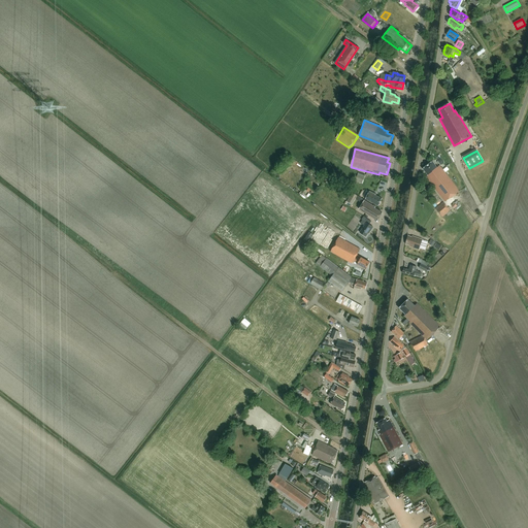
[(429,180),(441,197),(446,202),(459,192),(457,188),(439,166),(437,168),(432,162),(423,169),(428,175),(426,176),(429,180)]
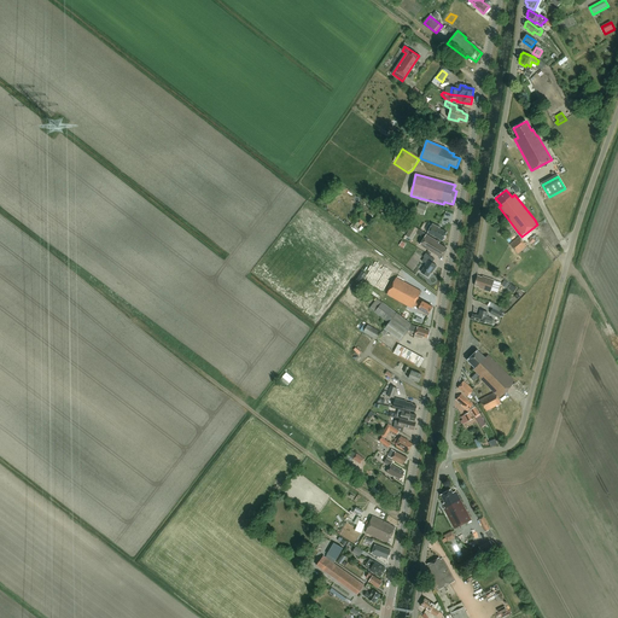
[(424,216),(427,208),(419,205),(417,213),(424,216)]
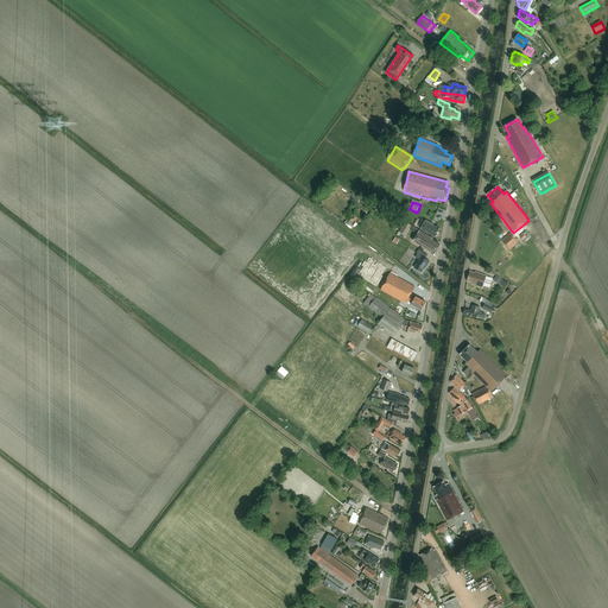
[(356,209),(350,217),(358,223),(359,222),(360,223),(363,219),(361,217),(363,214),(356,209)]
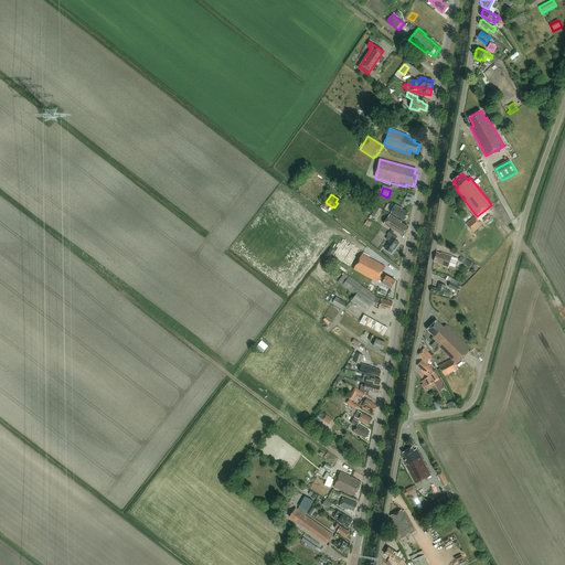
[(392,213),(405,221),(408,213),(402,210),(403,209),(396,205),(392,213)]
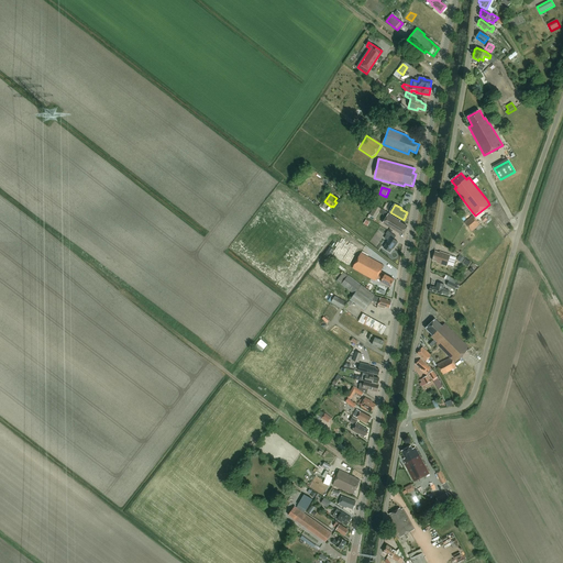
[(375,219),(381,209),(375,206),(370,216),(375,219)]
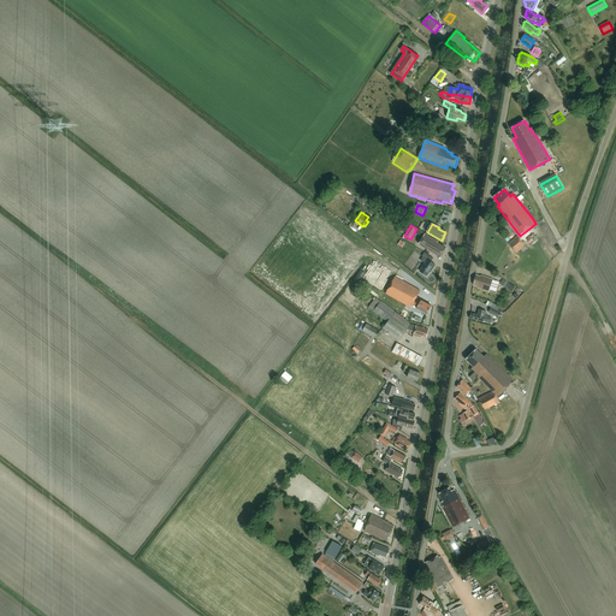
[(440,258),(446,249),(437,243),(438,242),(425,235),(419,244),(440,258)]
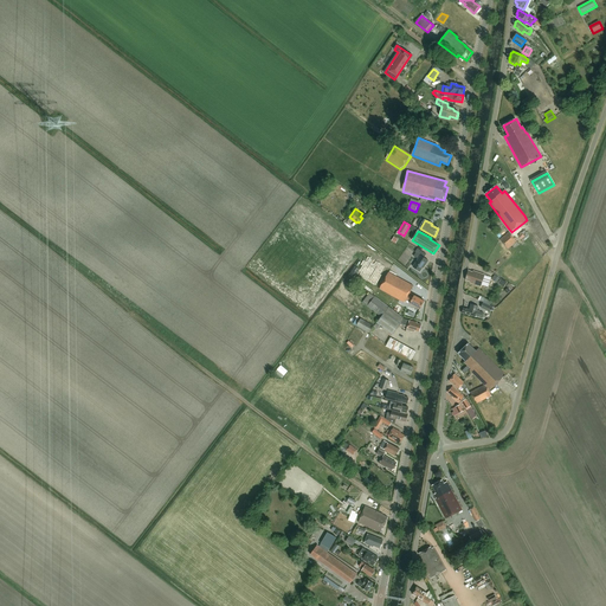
[(508,249),(517,242),(509,232),(500,239),(508,249)]
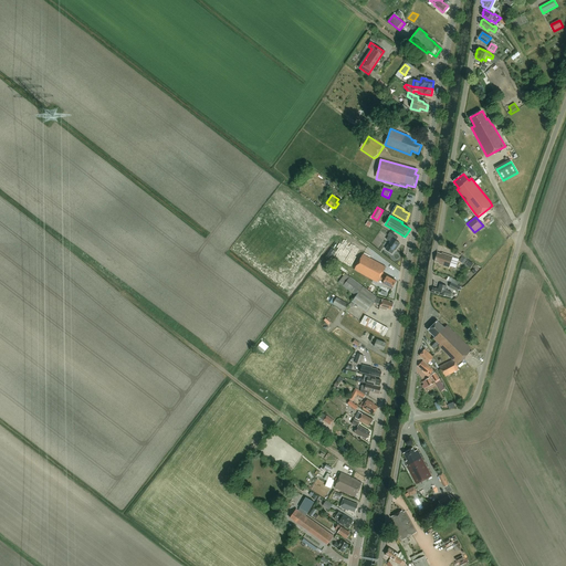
[(386,250),(392,254),(396,248),(397,249),(400,243),(396,241),(398,238),(390,232),(388,236),(389,237),(387,240),(390,242),(386,250)]
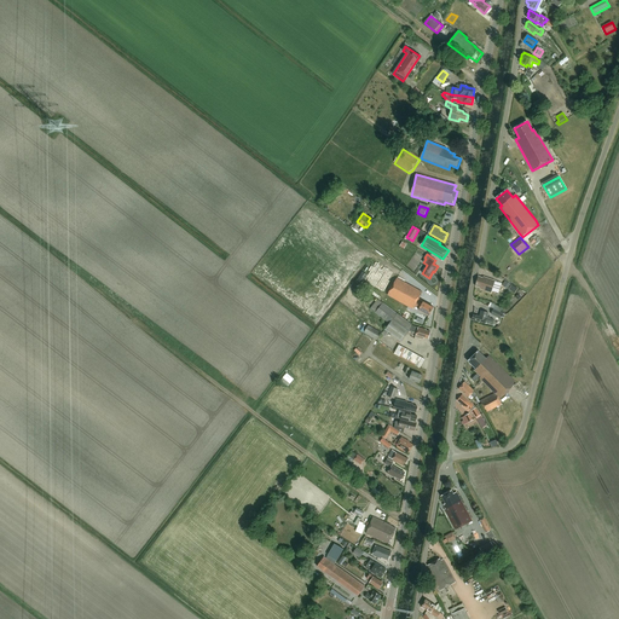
[(360,285),(365,279),(368,276),(363,272),(356,282),(360,285)]
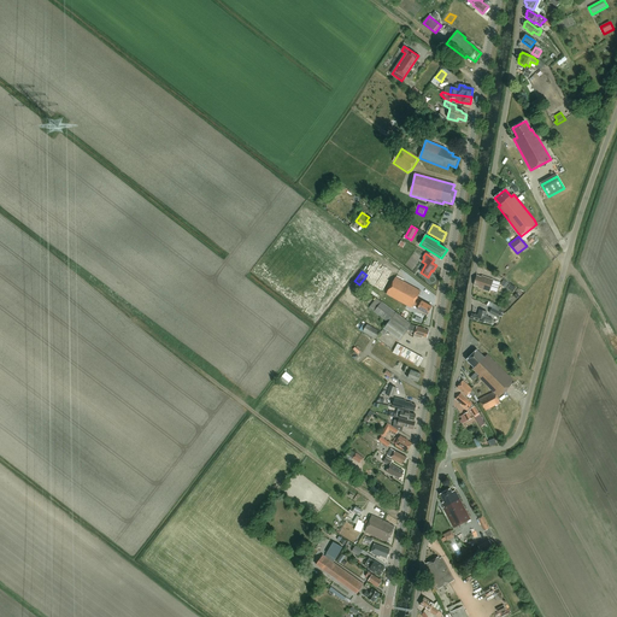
[(494,281),(485,277),(483,278),(477,276),(474,286),(479,287),(479,288),(489,292),(494,281)]
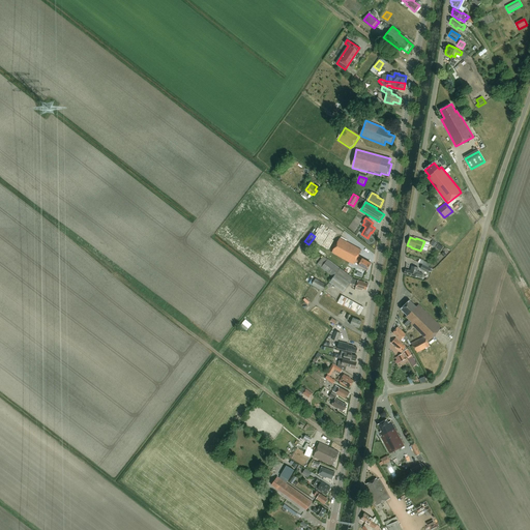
[(357,259),(361,251),(340,238),(331,253),(353,265),(355,262),(359,264),(358,266),(367,270),(372,264),(362,259),(361,261),(357,259)]
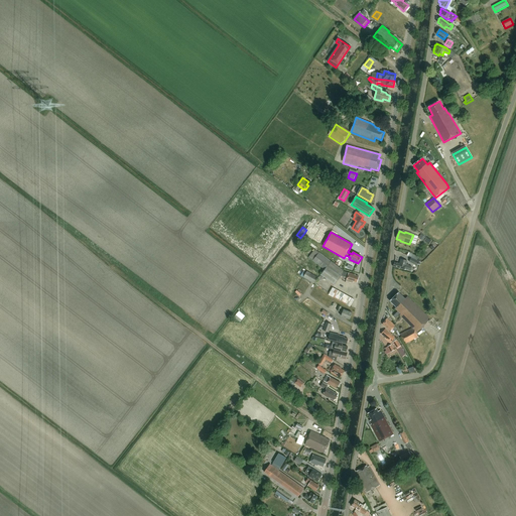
[(421,233),(418,238),(426,243),(428,239),(426,237),(427,236),(421,233)]
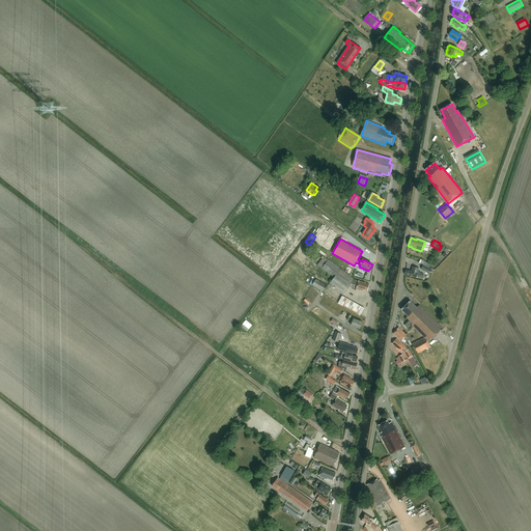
[(258,252),(254,256),(264,264),(269,259),(258,252)]
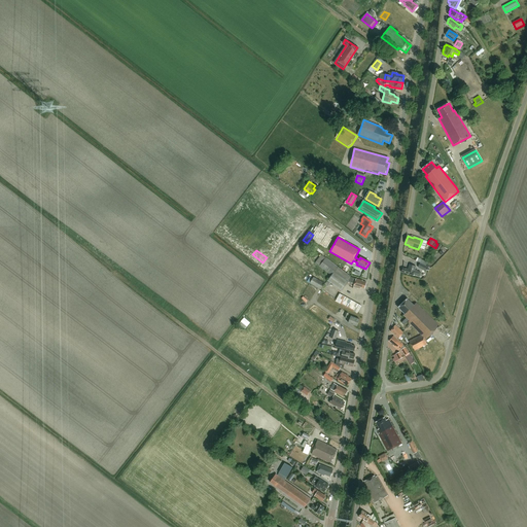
[(321,255),(315,264),(331,276),(325,284),(328,286),(330,283),(342,290),(348,282),(349,282),(354,283),(353,287),(360,289),(360,287),(364,289),(366,283),(362,281),(350,277),(339,268),(338,268),(321,255)]
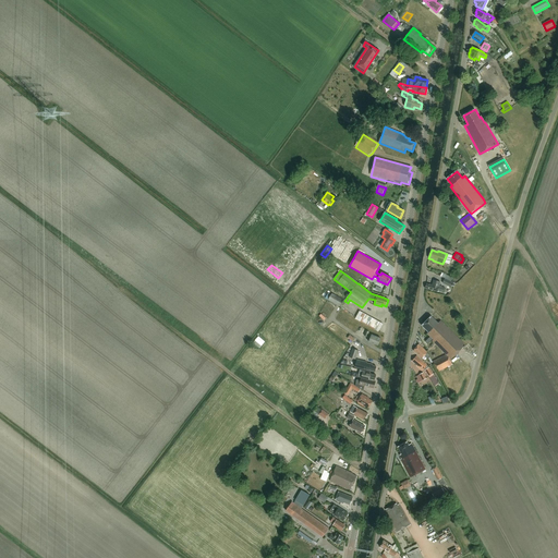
[(427,283),(425,289),(438,292),(438,291),(444,292),(445,288),(439,287),(440,282),(434,280),(433,286),(427,283)]
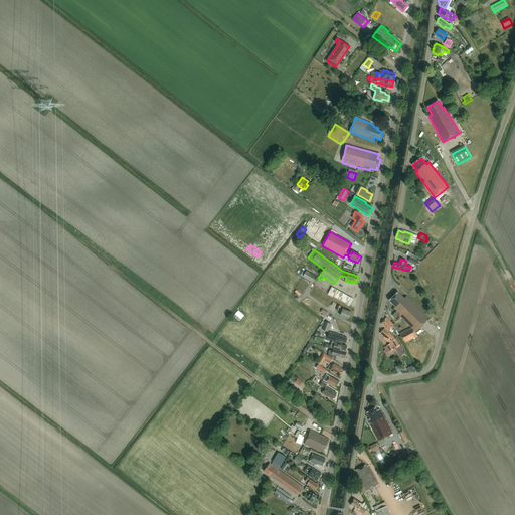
[(307,271),(303,277),(314,283),(317,278),(307,271)]
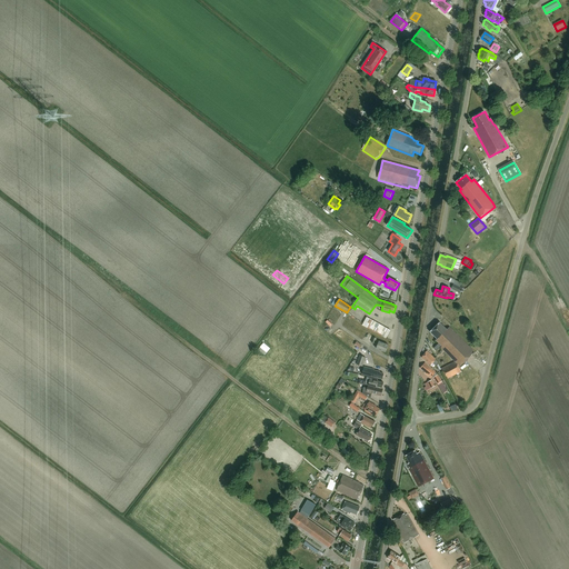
[(362,326),(386,339),(390,330),(367,318),(362,326)]
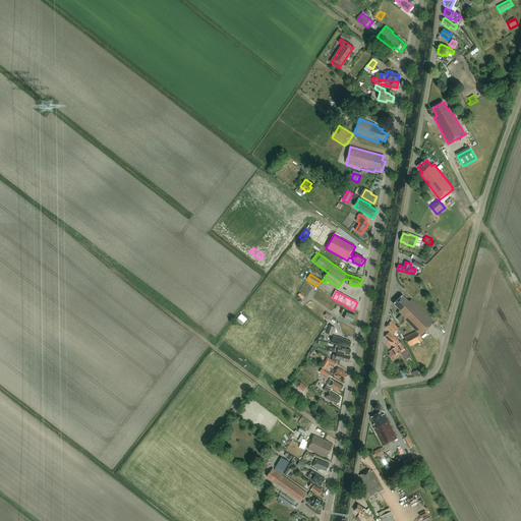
[(422,340),(418,334),(421,336),(435,323),(411,300),(409,302),(403,295),(394,304),(401,310),(399,311),(405,317),(404,319),(417,332),(404,338),(409,347),(422,340)]
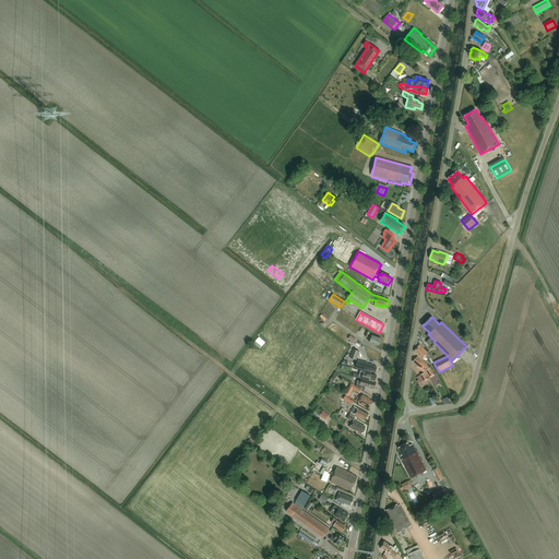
[(369,343),(379,346),(381,340),(369,334),(370,333),(367,332),(365,336),(371,339),(369,343)]
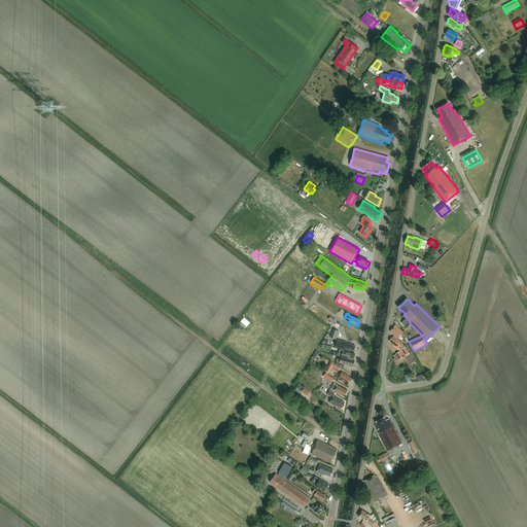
[(398,339),(403,334),(402,332),(395,325),(390,331),(398,339)]
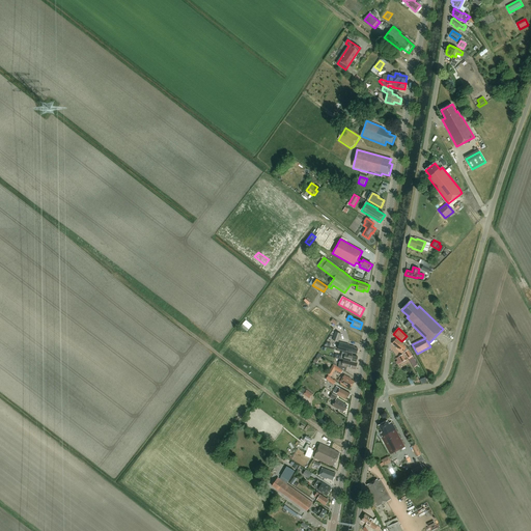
[(407,347),(397,339),(392,343),(397,347),(396,348),(401,353),(403,352),(407,347)]
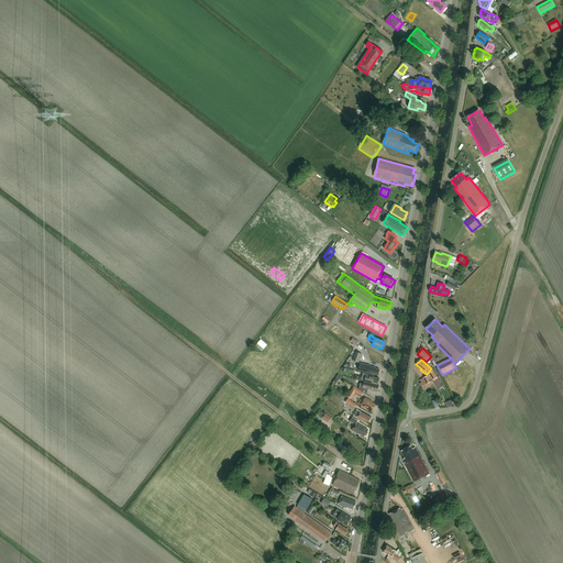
[(373,374),(378,375),(379,371),(376,370),(376,368),(370,366),(370,365),(361,363),(359,371),(373,374)]
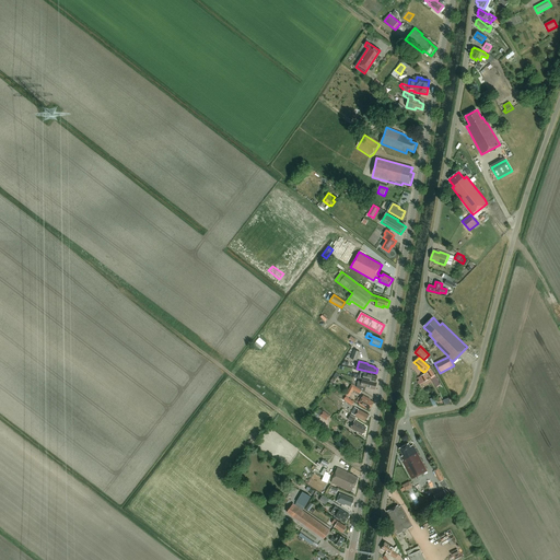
[(431,378),(435,375),(429,366),(426,371),(431,378)]
